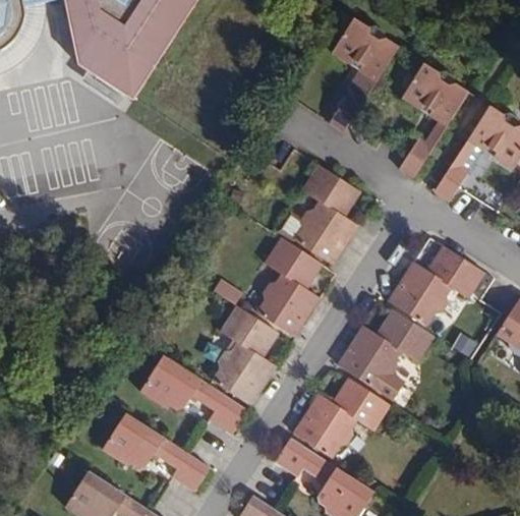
[(44,12),(43,0),(30,3),(29,7),(8,12),(5,0),(0,0),(0,66),(7,65),(18,58),(29,49),(36,40),(41,26),(44,12)]
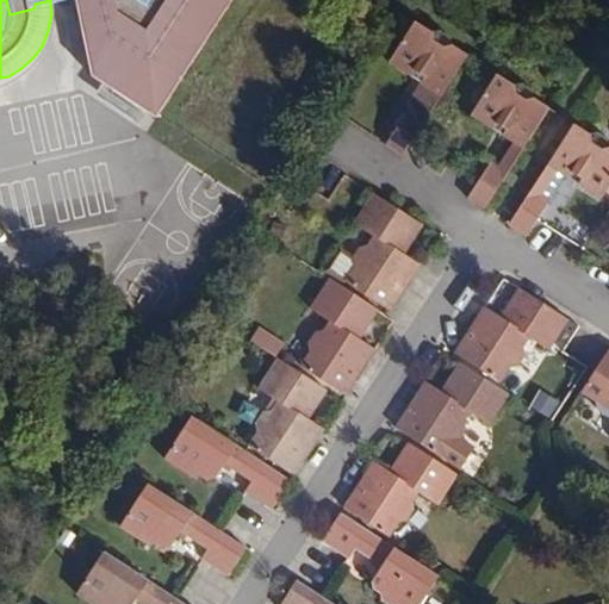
[(6,0),(10,14),(33,8),(35,4),(50,0),(81,0),(97,69),(150,104),(197,31),(207,37),(231,0),(6,0)]
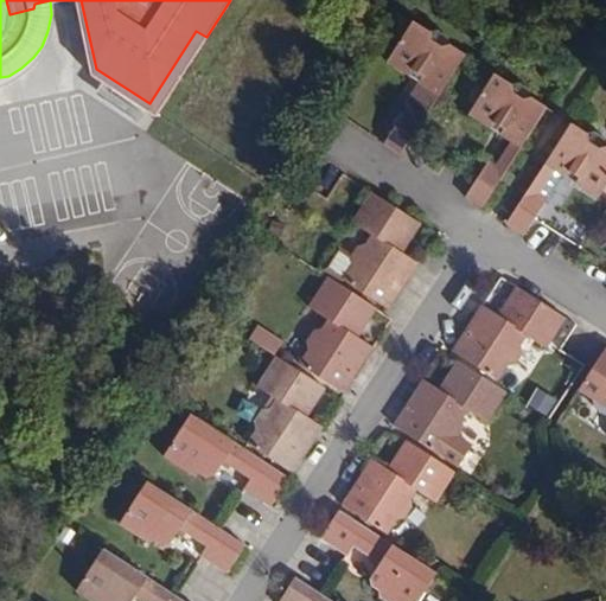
[(464,52),(414,19),(387,63),(437,95),(464,52)]
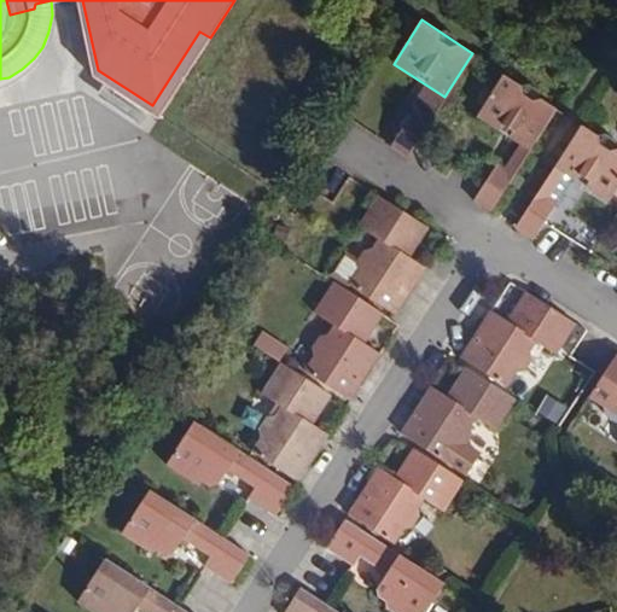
[(152,105),(163,112),(210,38),(199,31),(152,105)]
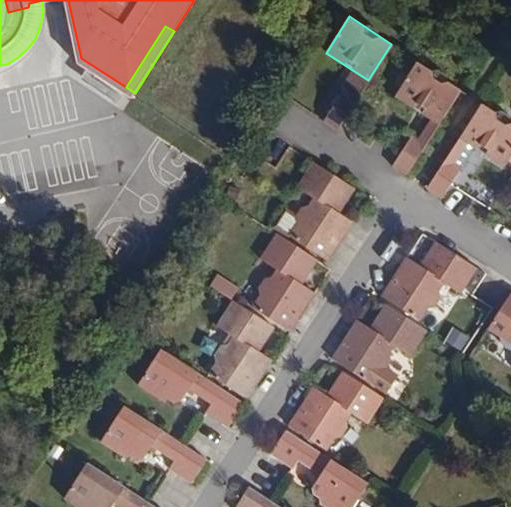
[(456,88),(416,61),(393,97),(425,117),(435,123),(456,88)]
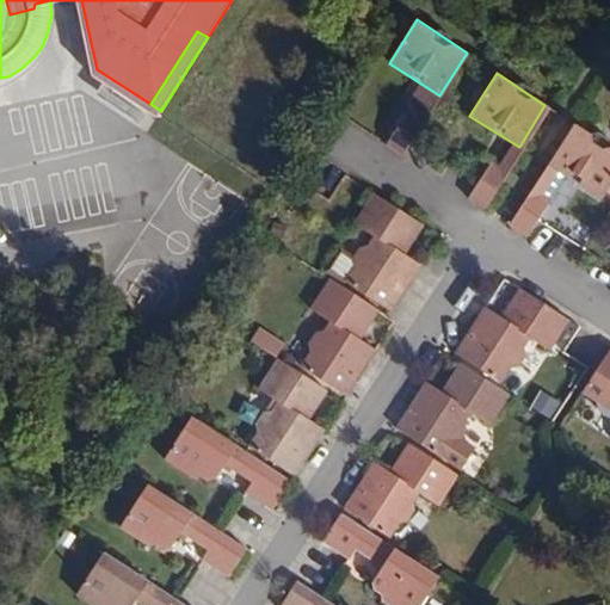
[(425,118),(439,96),(430,90),(414,111),(425,118)]
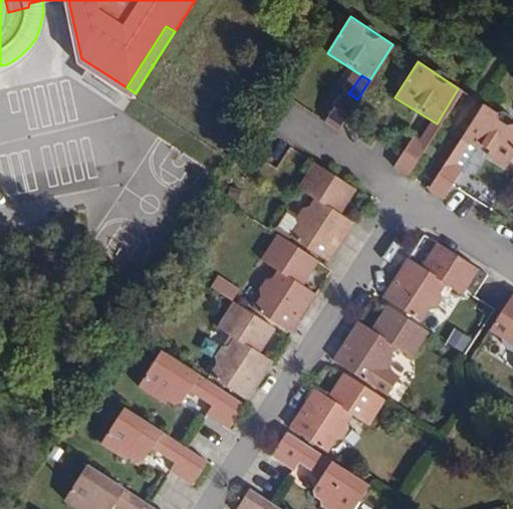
[(348,93),(344,90),(325,121),(338,130),(357,99),(348,93)]
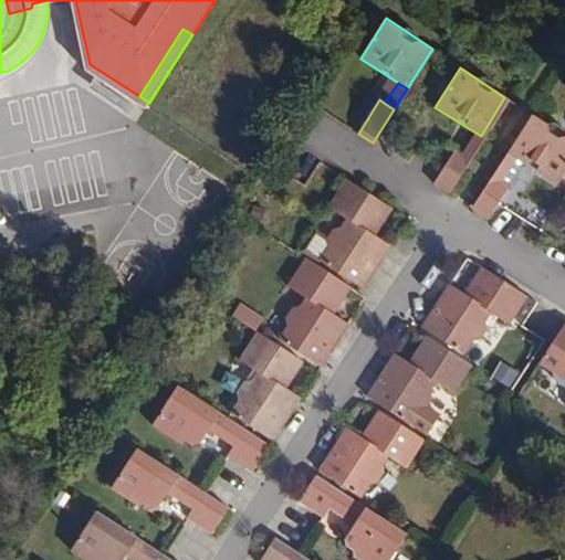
[(564,134),(532,114),(472,207),(488,217),(522,162),(555,183),(564,168),(564,134)]
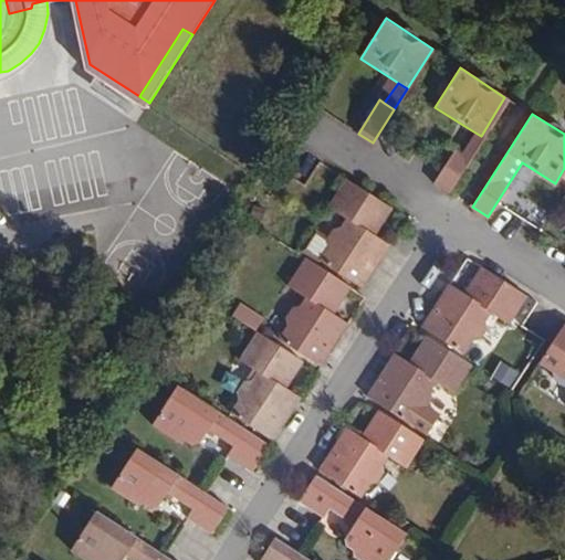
[(470,129),(456,150),(468,158),(481,136),(470,129)]
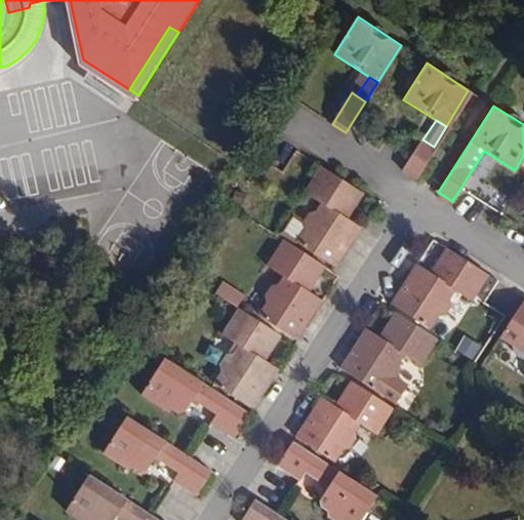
[(434,147),(422,140),(403,169),(415,177),(434,147)]
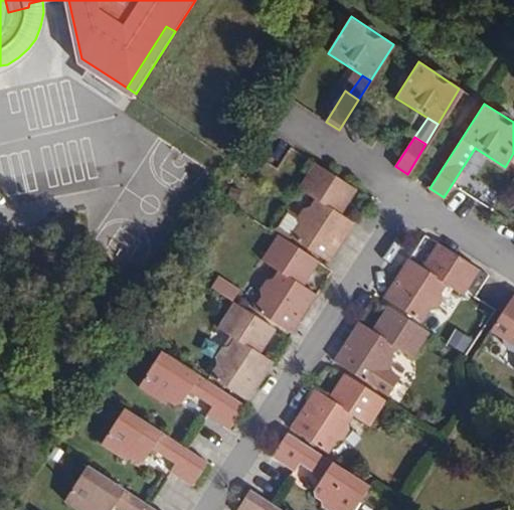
[(343,212),(357,189),(314,161),(300,185),(316,195),(304,213),(289,204),(277,224),(330,258),(354,219),(343,212)]
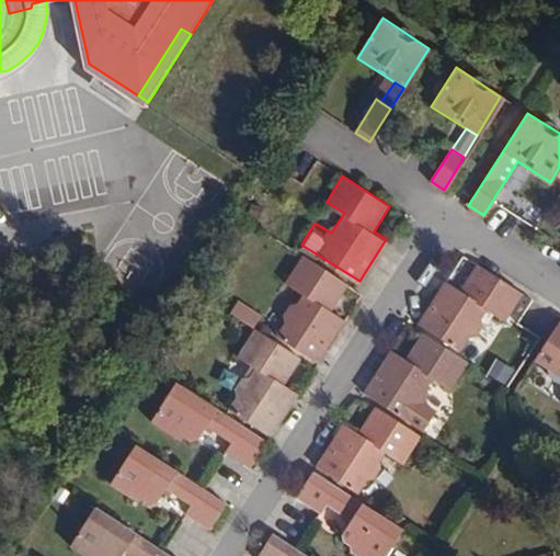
[(347,284),(303,256),(286,281),(303,292),(296,302),(289,303),(284,311),(284,320),(276,333),(318,360),(344,319),(331,310),(347,284)]
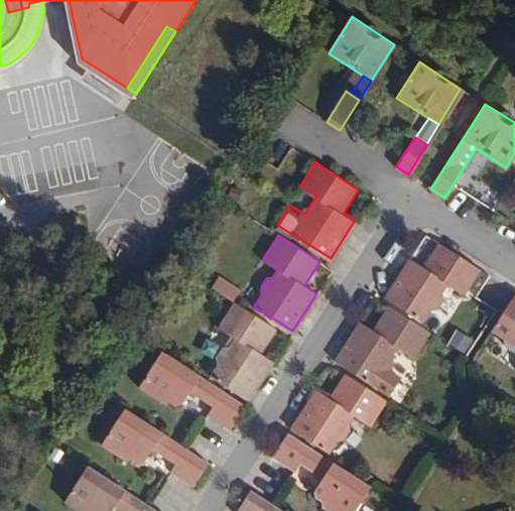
[(482,269),(439,242),(424,265),(411,257),(387,295),(426,321),(434,306),(440,305),(446,295),(444,290),(451,282),(466,292),(482,269)]
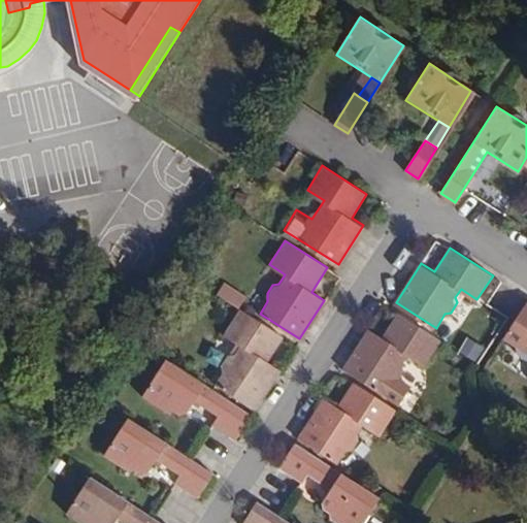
[(228,279),(220,291),(240,305),(249,293),(228,279)]
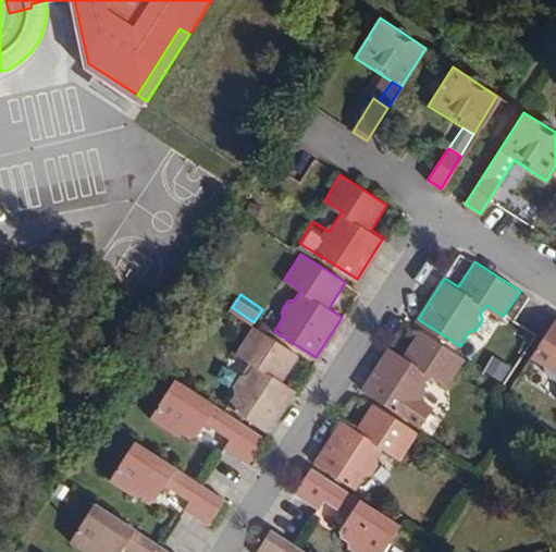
[(555,317),(530,357),(545,366),(547,372),(555,378),(555,317)]
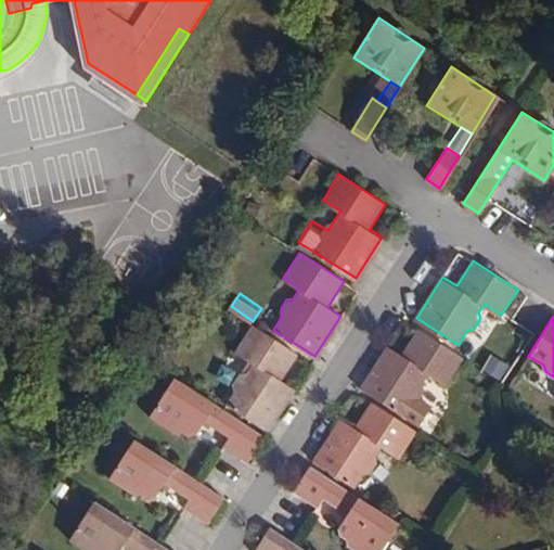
[(297,355),(253,325),(236,350),(253,361),(247,371),(240,372),(234,382),(235,389),(227,403),(268,430),(294,387),(282,380),(297,355)]
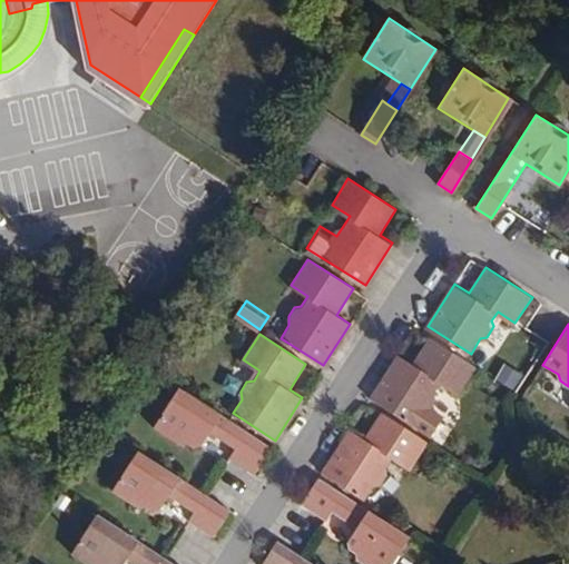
[(477,368),(429,337),(412,363),(399,354),(371,396),(431,435),(444,415),(431,407),(437,399),(434,392),(441,382),(460,394),(477,368)]
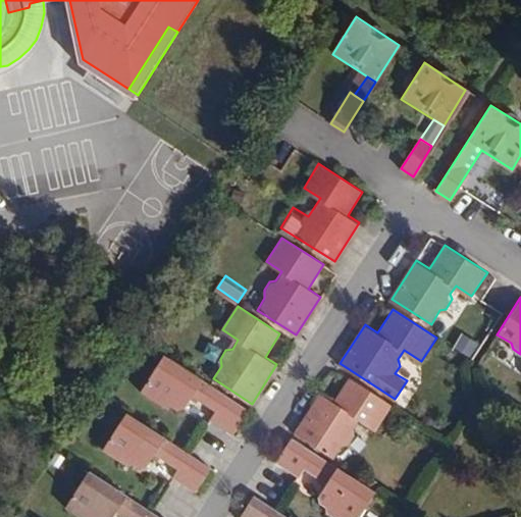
[(248,409),(166,356),(144,392),(166,407),(171,405),(180,410),(186,409),(193,397),(215,411),(211,419),(232,433),(248,409)]
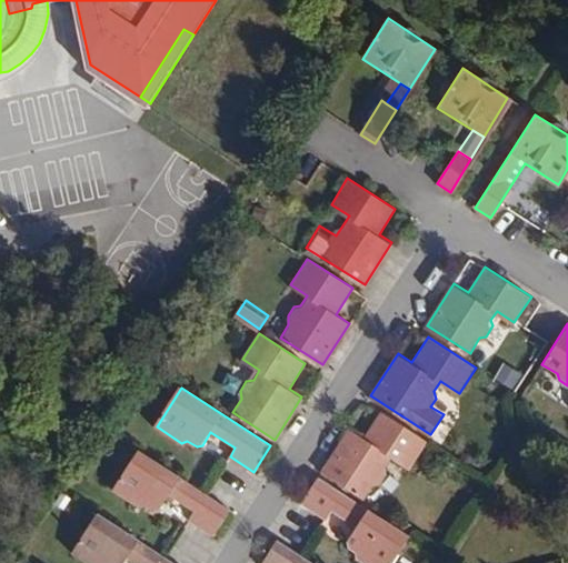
[(427,442),(380,412),(364,438),(349,429),(322,470),(366,498),(375,484),(381,482),(388,473),(386,466),(392,456),(410,468),(427,442)]
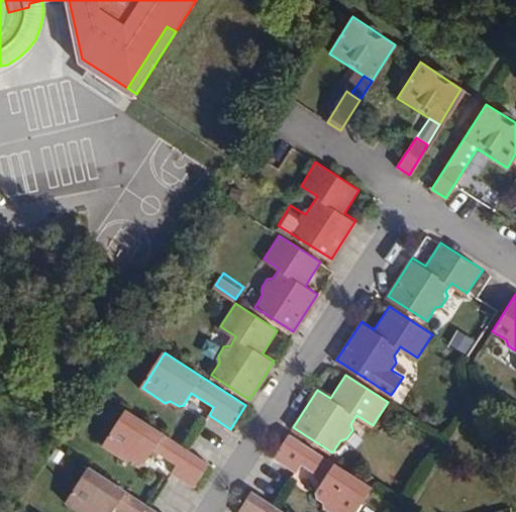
[(208,464),(127,411),(104,446),(127,463),(133,461),(141,466),(146,464),(153,451),(176,466),(172,473),(193,487),(208,464)]
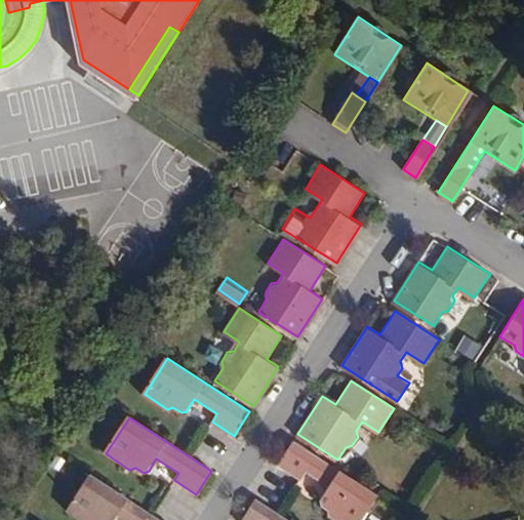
[(360,519),(377,494),(293,440),(278,464),(300,478),(306,472),(328,486),(319,500),(321,504),(327,507),(329,515),(338,519),(360,519)]
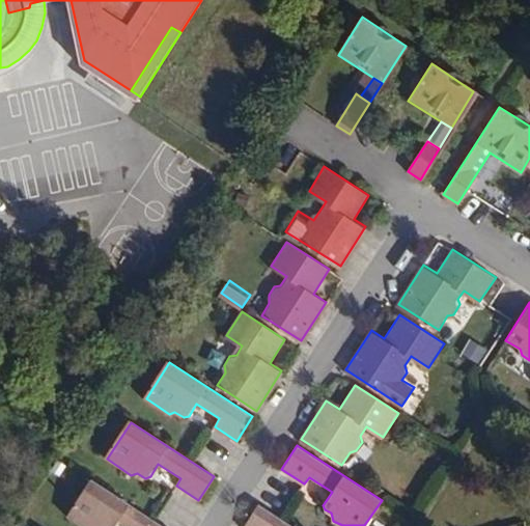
[(163,525),(92,480),(70,517),(84,525),(117,525),(120,522),(127,525),(163,525)]
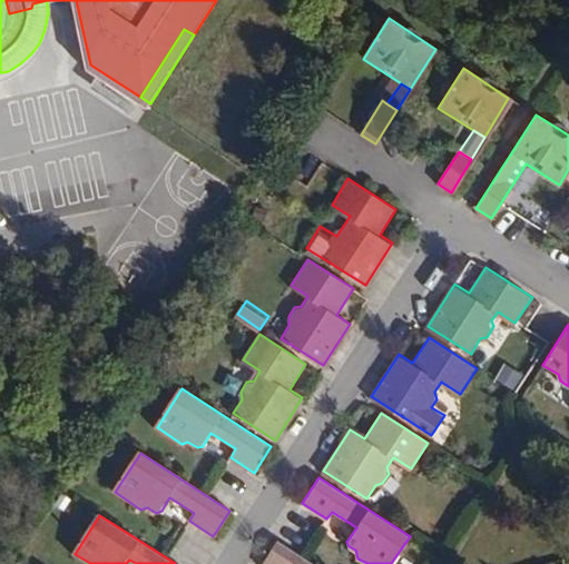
[(311,563),(277,542),(262,563),(311,563)]
